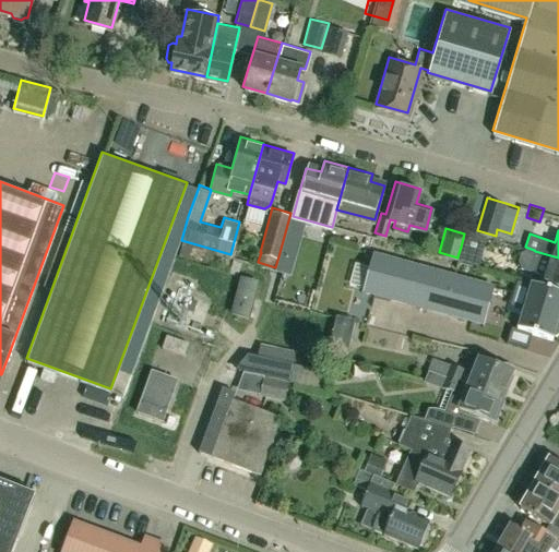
[(458,256),(458,258),(478,264),(482,252),(461,247),(458,256)]
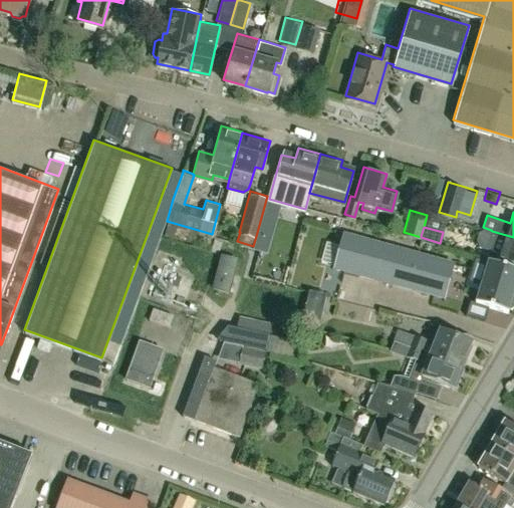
[(513,237),(492,231),(491,230),(483,227),(478,230),(476,237),(479,243),(486,245),(500,250),(498,255),(513,260),(513,237)]
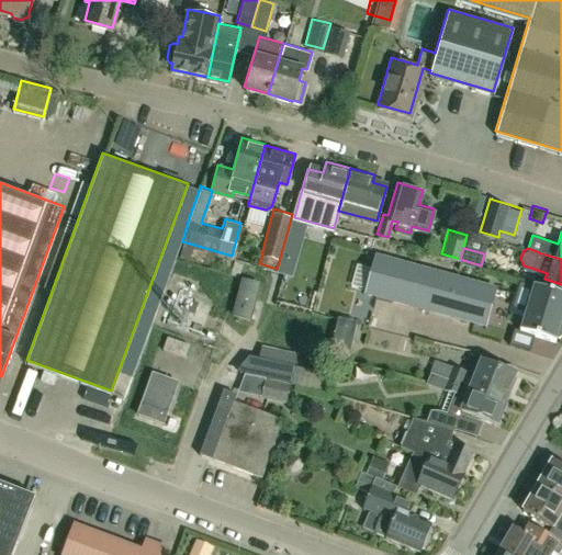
[(518,302),(520,294),(507,291),(507,289),(375,252),(366,289),(497,324),(505,297),(518,302)]
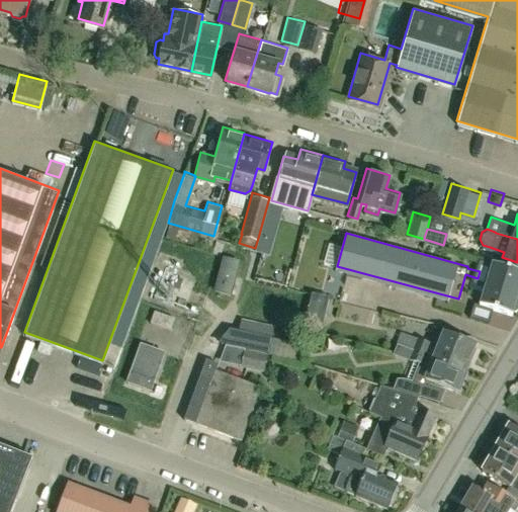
[(270,252),(274,239),(259,234),(258,236),(258,238),(255,248),(270,252)]
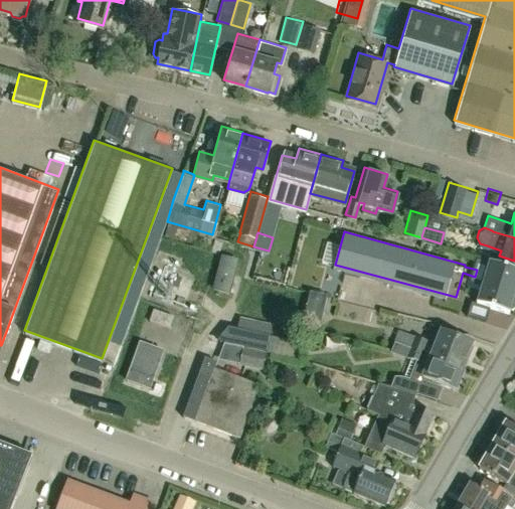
[(227,289),(235,258),(221,253),(213,286),(227,289)]
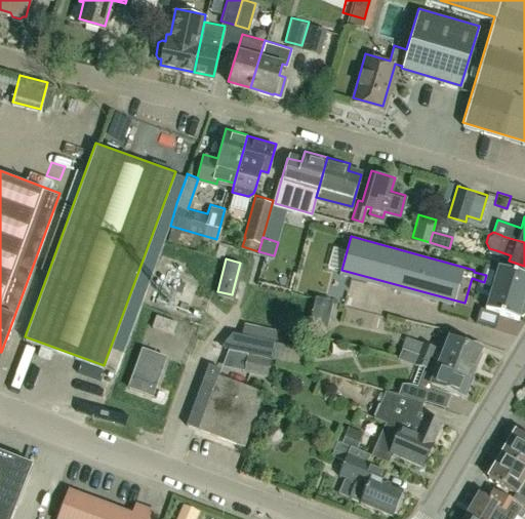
[(524,301),(523,297),(524,290),(524,272),(498,265),(486,306),(518,315),(519,313),(524,310),(524,308),(524,301)]
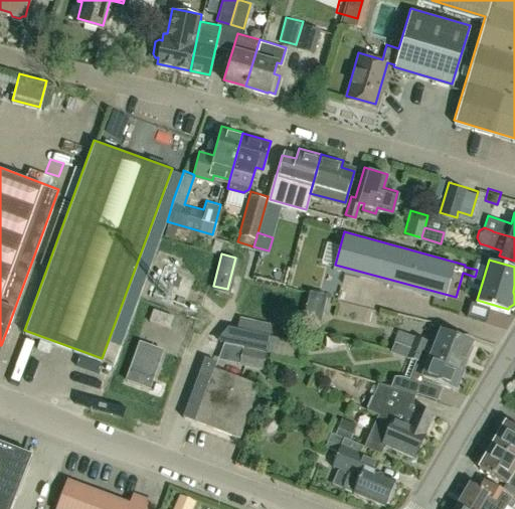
[(168,282),(178,285),(181,274),(172,271),(168,282)]
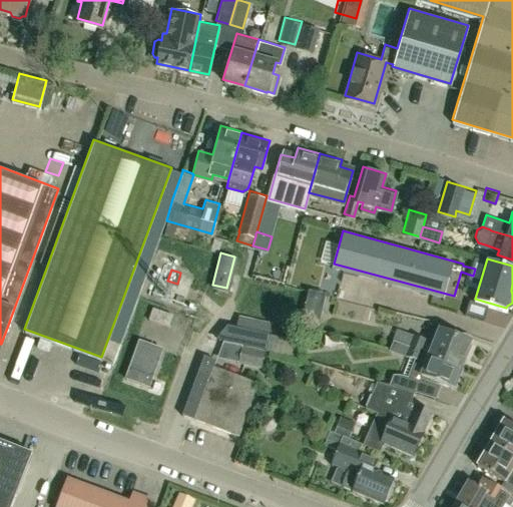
[(318,317),(320,308),(324,292),(309,289),(304,313),(318,317)]
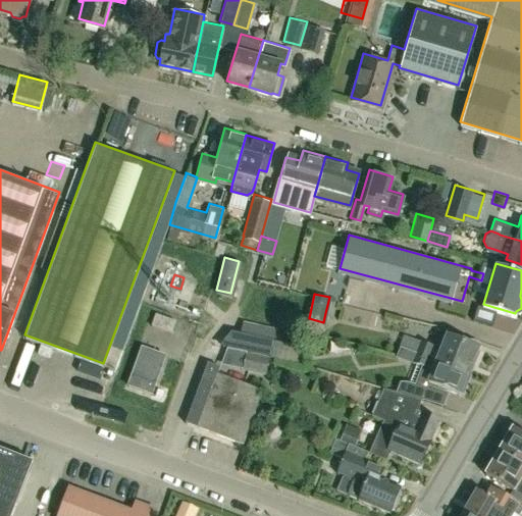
[(334,306),(354,307),(355,296),(334,295),(334,306)]
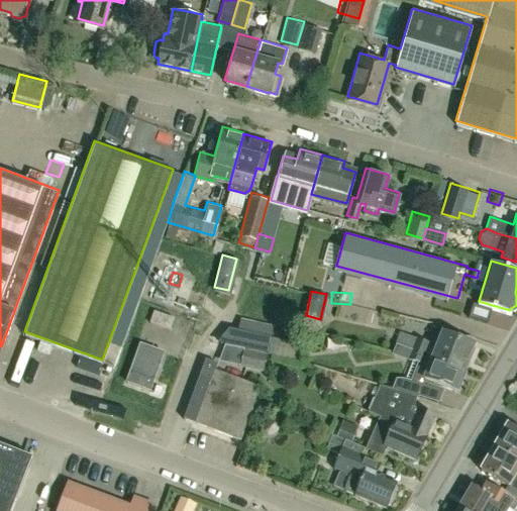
[(174,314),(153,307),(149,319),(170,326),(174,314)]
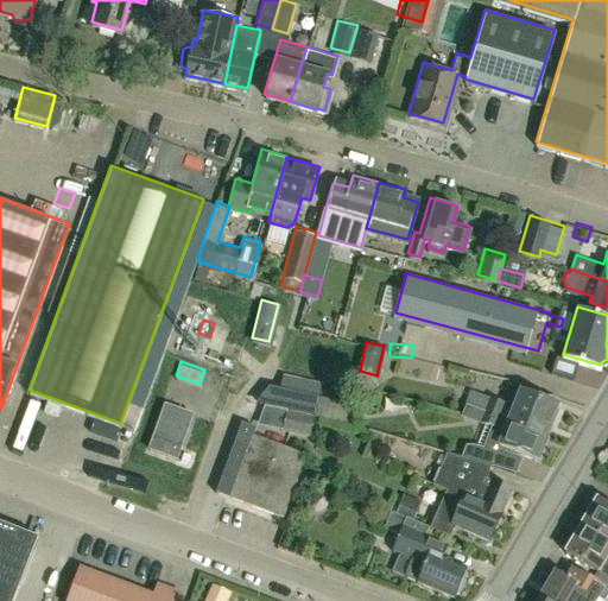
[(315,405),(321,379),(283,371),(278,397),(315,405)]
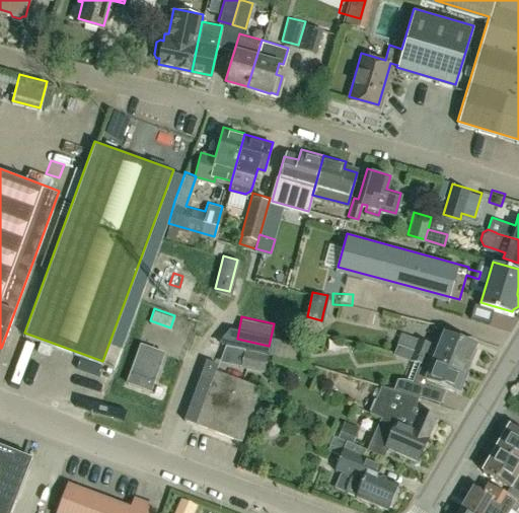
[(465,365),(474,342),(443,330),(438,343),(419,336),(401,330),(396,341),(399,343),(414,348),(415,346),(465,365)]
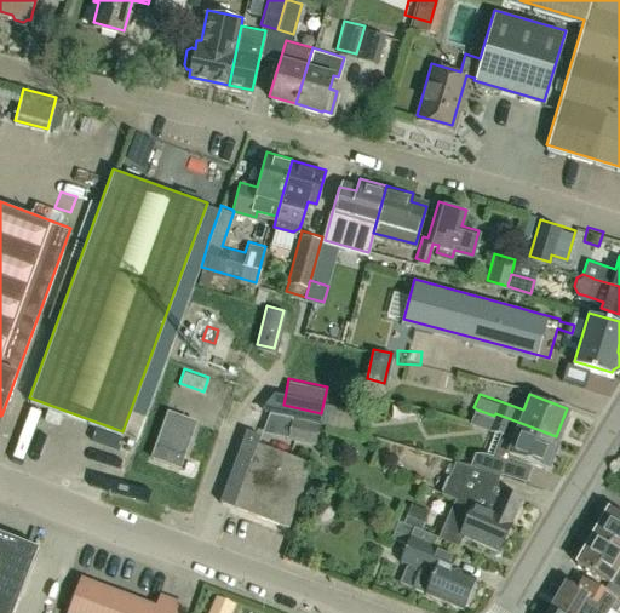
[(179,464),(195,418),(168,408),(151,454),(179,464)]
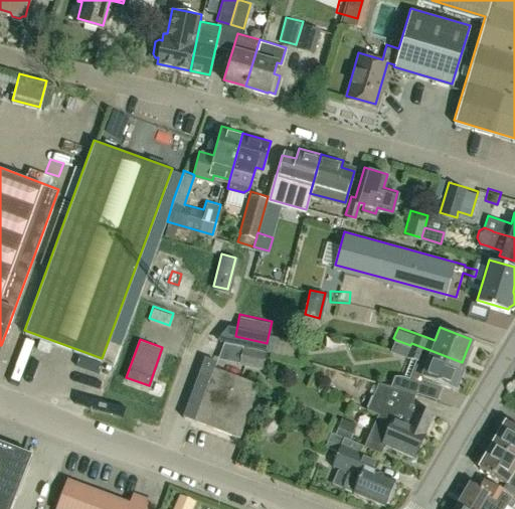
[(462,362),(411,343),(410,345),(412,346),(409,353),(418,357),(423,368),(421,373),(453,385),(462,362)]
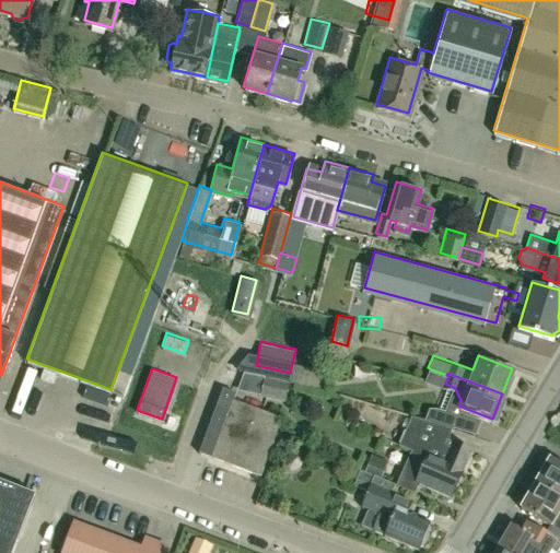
[(263,376),(259,392),(286,398),(289,380),(263,376)]
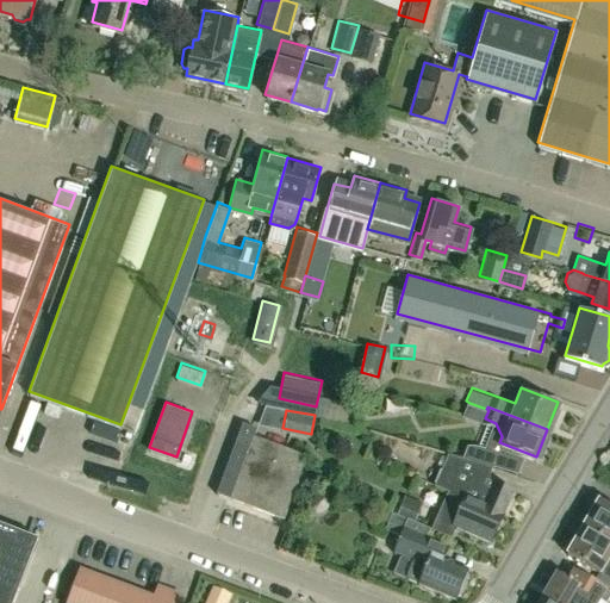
[(216,490),(229,495),(284,515),(306,452),(253,433),(256,424),(242,420),(216,490)]
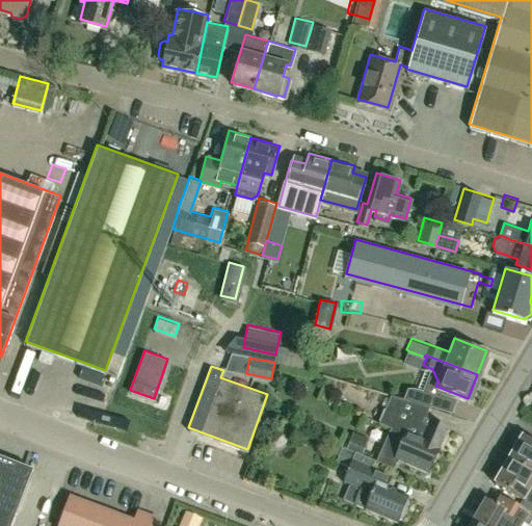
[(432,395),(419,390),(408,388),(405,397),(429,403),(432,395)]
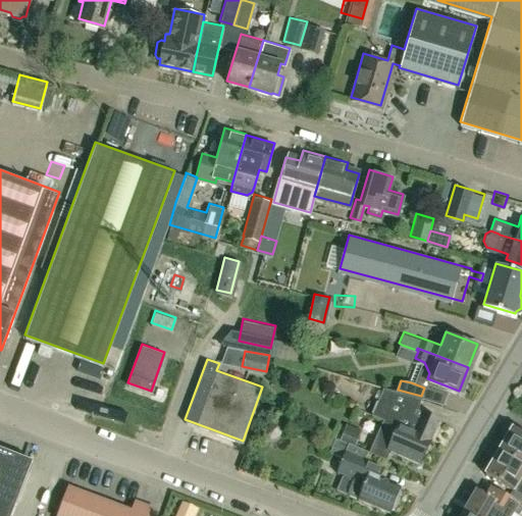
[(371,412),(383,417),(430,436),(439,416),(418,407),(421,396),(398,390),(383,384),(371,412)]
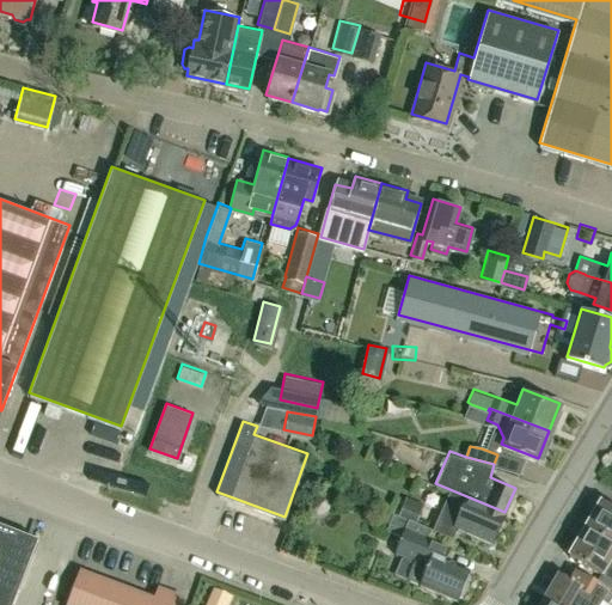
[(505,512),(450,489),(433,526),(452,535),(453,533),(452,533),(456,525),(493,541),(505,513),(505,512)]
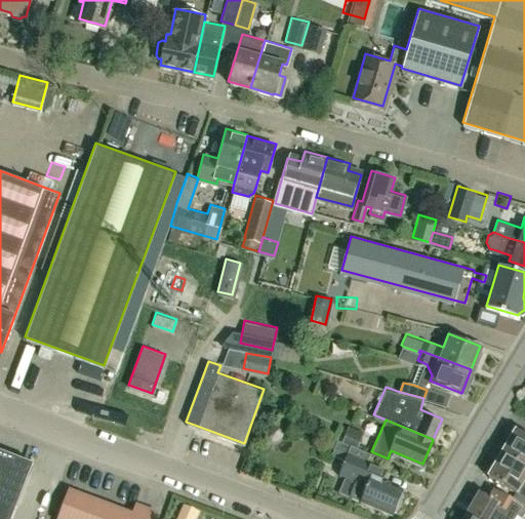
[(337,438),(357,446),(363,429),(348,423),(346,428),(342,426),(337,438)]
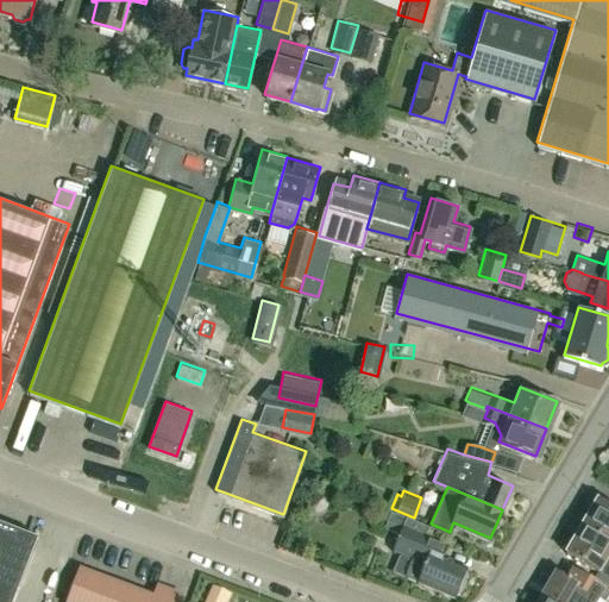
[(582,521),(608,537),(608,501),(597,494),(582,521)]
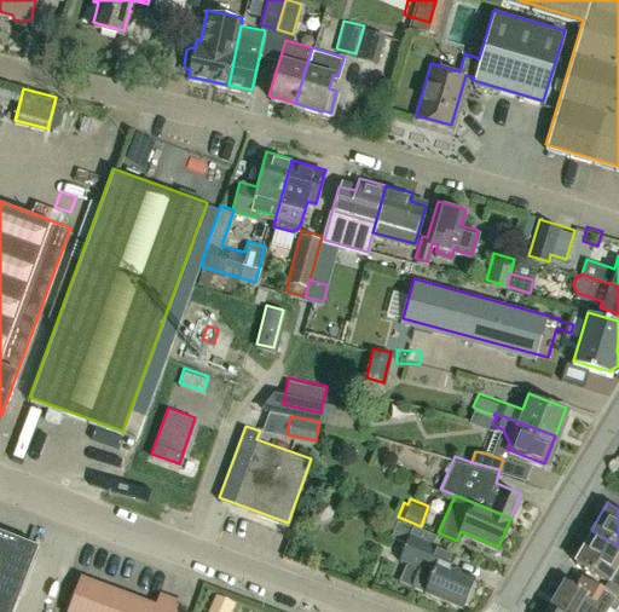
[(462,604),(474,575),(450,564),(455,552),(432,541),(435,532),(421,526),(398,517),(392,532),(406,538),(398,555),(418,564),(410,582),(462,604)]
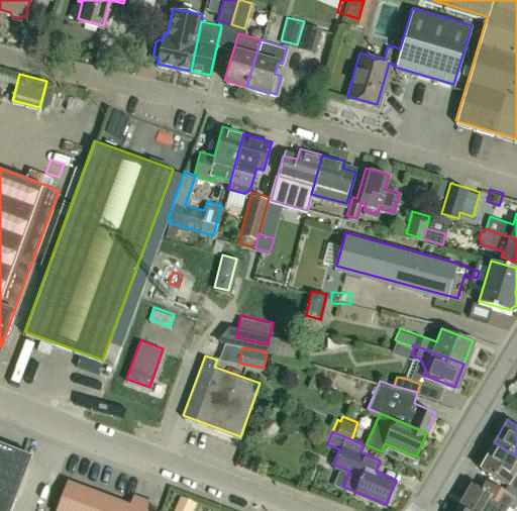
[(0,510),(9,510),(32,454),(0,441),(0,510)]
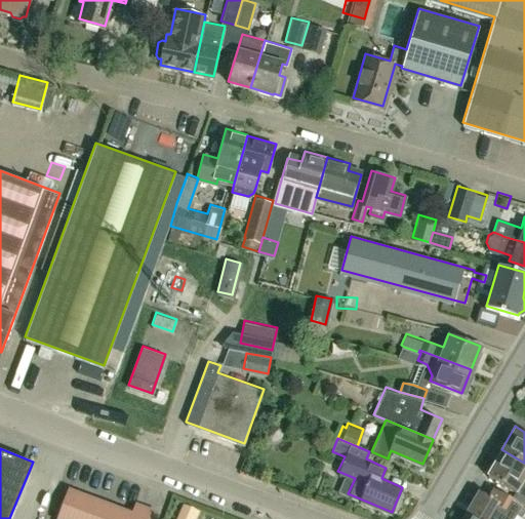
[(524,463),(501,449),(487,473),(524,494),(524,463)]
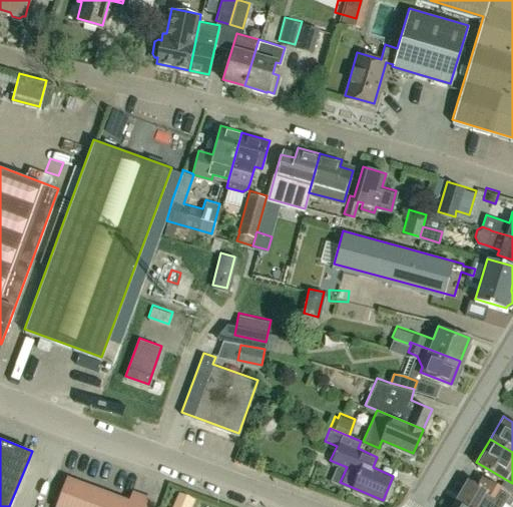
[(61,506),(147,506),(151,497),(132,490),(128,499),(67,476),(56,505),(57,505),(61,506)]
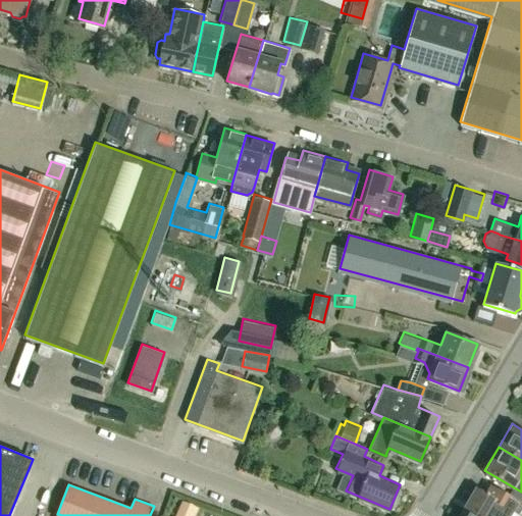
[(475,485),(463,508),(477,515),(508,515),(513,509),(518,512),(521,505),(521,503),(490,484),(486,492),(475,485)]
